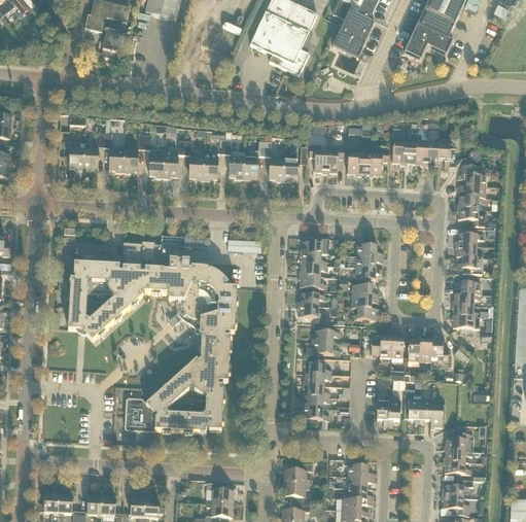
[(0,0),(0,12),(1,14),(14,5),(10,0),(0,0)]
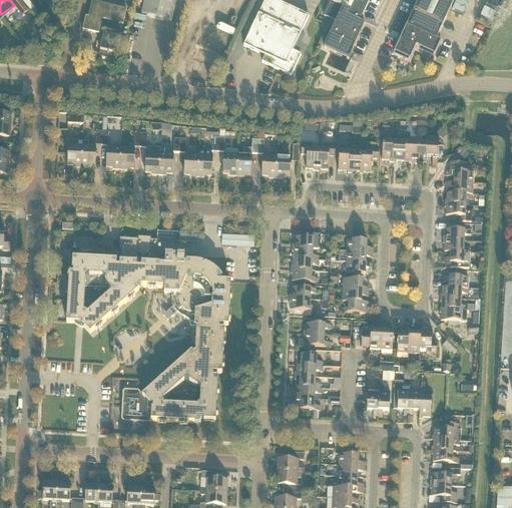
[(30,11),(27,7),(21,0),(13,0),(22,11),(23,11),(26,15),(30,11)]
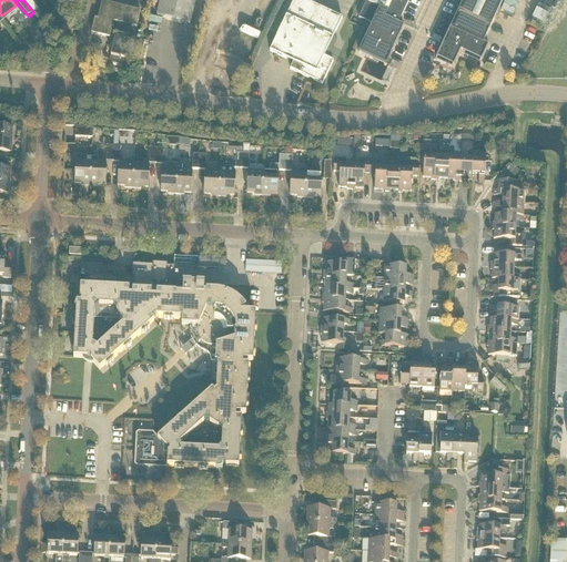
[(137,23),(141,7),(111,0),(101,0),(98,16),(94,14),(91,29),(110,33),(114,18),(137,23)]
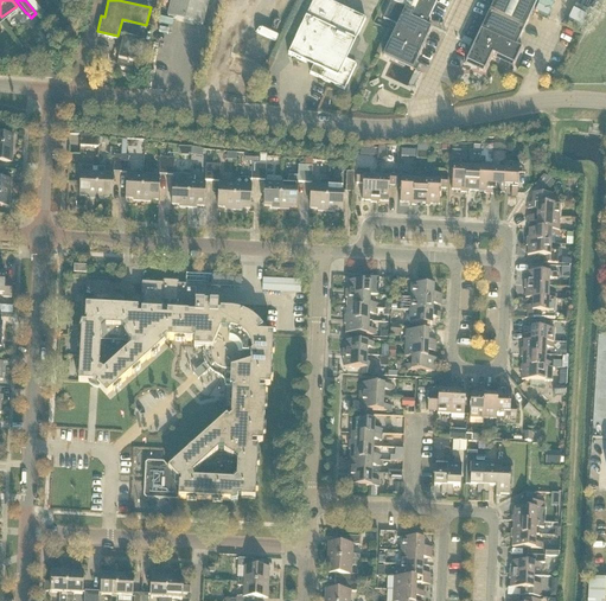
[(168,0),(166,13),(206,21),(210,10),(205,8),(208,0),(168,0)]
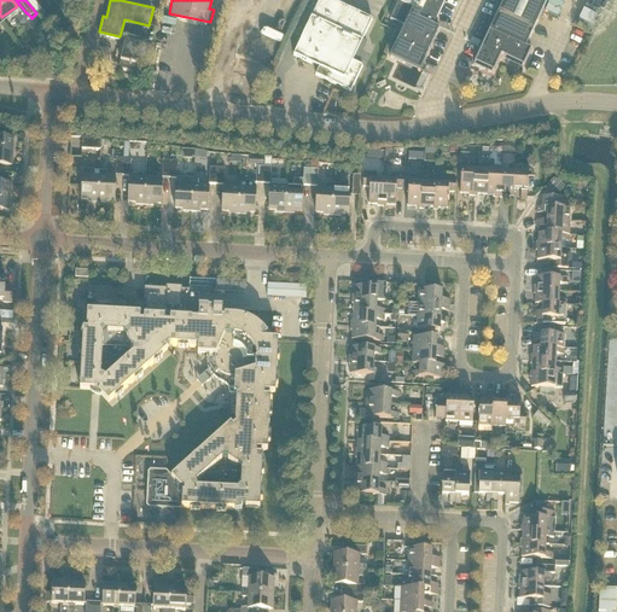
[(371,15),(339,0),(316,0),(292,51),(318,63),(314,70),(349,87),(361,62),(351,57),(371,15)]
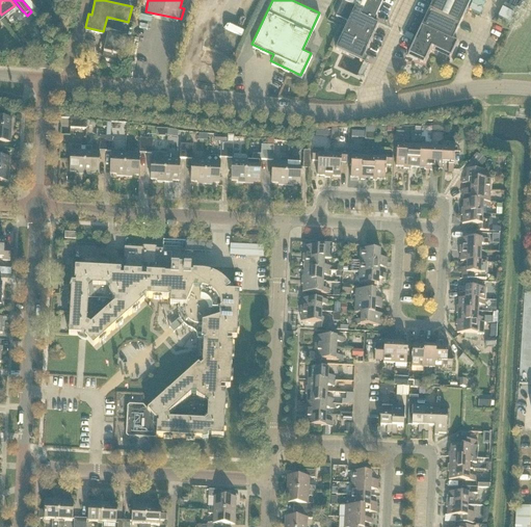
[(345,15),(350,3),(345,0),(338,0),(334,8),(345,15)]
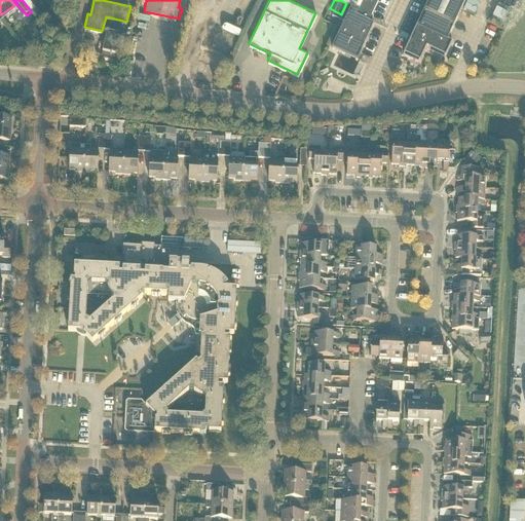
[(341,0),(351,4),(332,46),(358,58),(374,23),(368,20),(377,0),(341,0)]
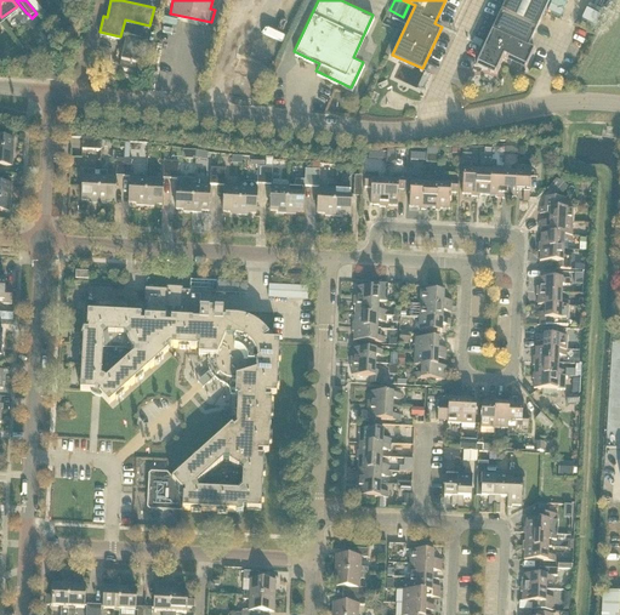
[(504,0),(476,61),(477,62),(478,61),(494,68),(494,69),(495,70),(502,52),(506,55),(507,56),(507,55),(524,62),(524,63),(525,64),(534,46),(533,45),(532,46),(527,44),(547,0),(504,0)]
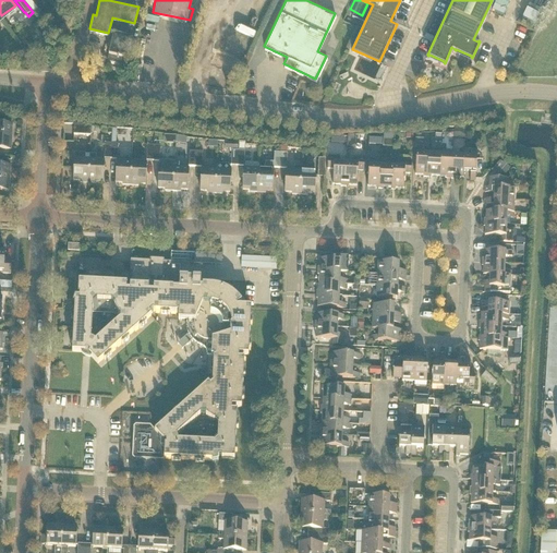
[(35,25),(46,39),(52,34),(41,20),(35,25)]
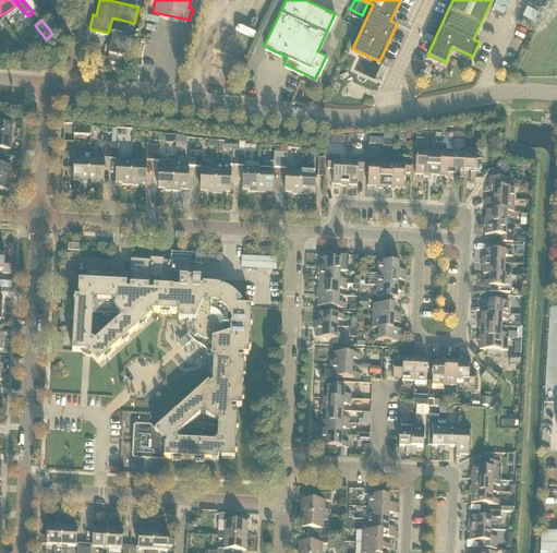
[(124,62),(131,35),(114,31),(108,58),(124,62)]
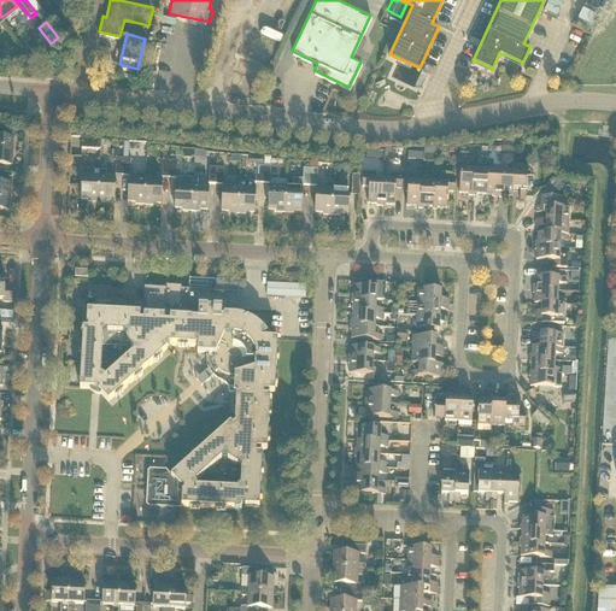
[(254,74),(259,60),(241,53),(235,66),(254,74)]
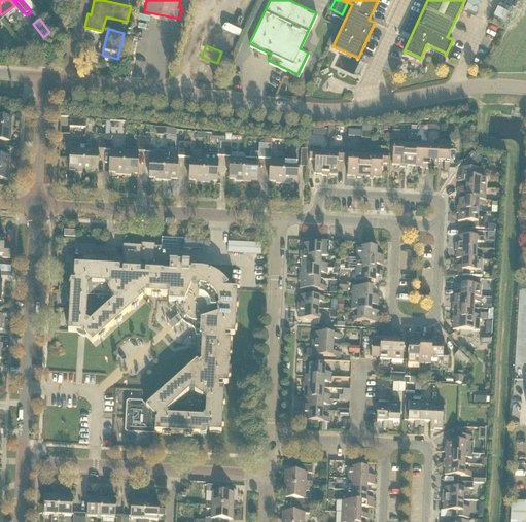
[(30,62),(33,58),(27,51),(24,57),(30,62)]
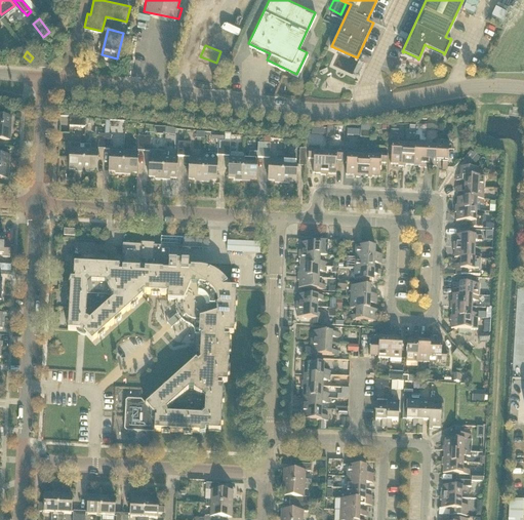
[(0,134),(9,136),(11,114),(0,113),(0,134)]
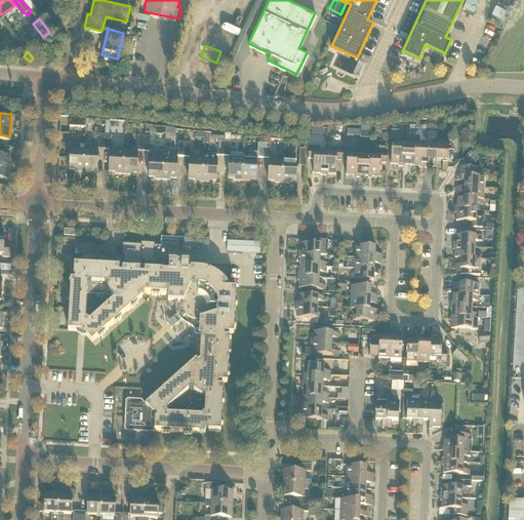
[(84,124),(85,114),(69,113),(68,123),(84,124)]
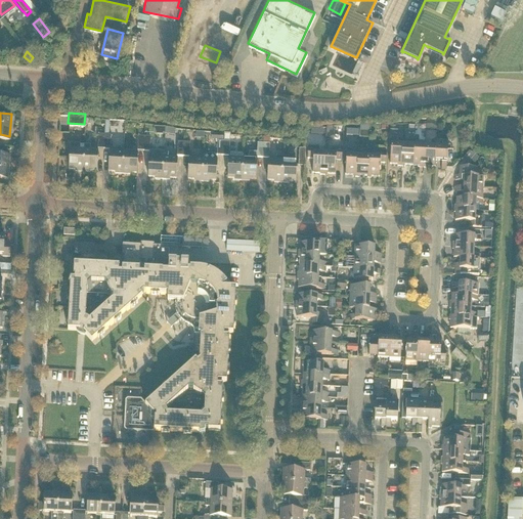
[(369,121),(359,121),(359,129),(369,129),(369,121)]
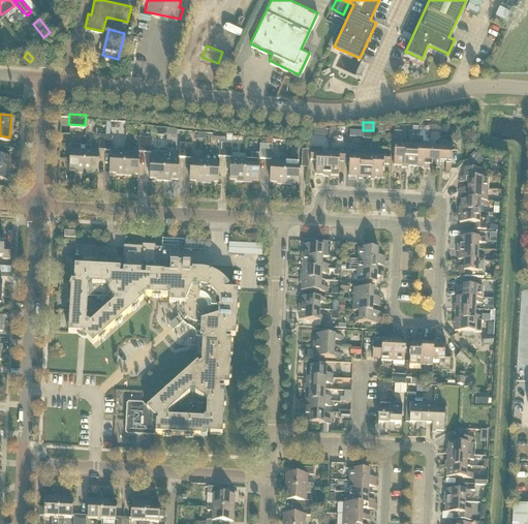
[(402,164),(406,164),(406,143),(400,143),(400,136),(395,135),(394,161),(402,162),(402,164)]
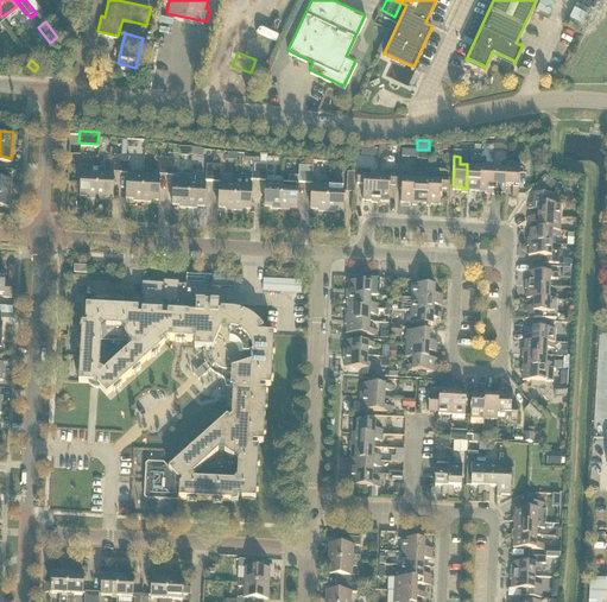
[(480,187),(481,157),(475,157),(475,164),(467,164),(467,189),(469,189),(470,187),(480,187)]
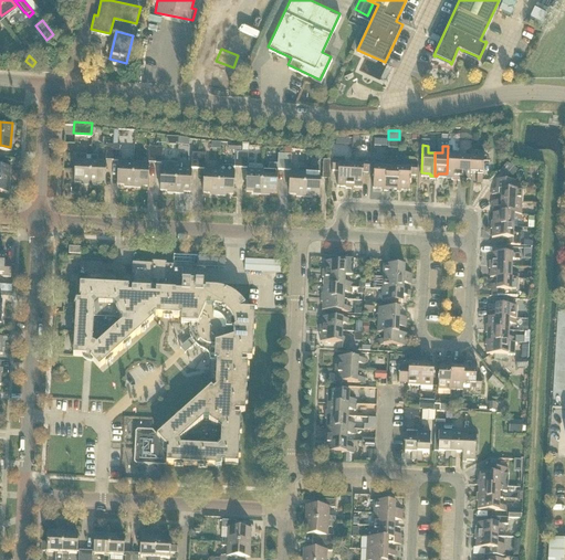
[(454,177),(458,177),(459,154),(452,154),(452,147),(448,146),(447,173),(454,175),(454,177)]
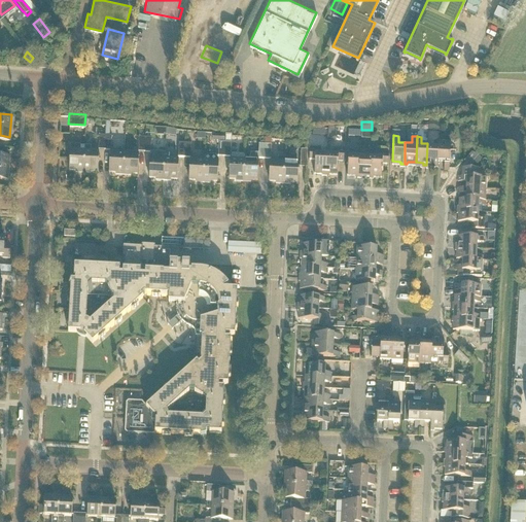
[(439,138),(439,137),(434,137),(433,144),(427,143),(426,165),(430,165),(430,163),(437,163),(439,158),(437,158),(439,138)]
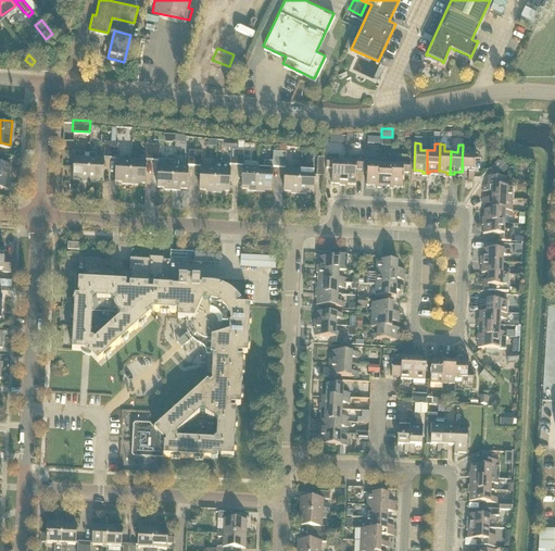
[(474,176),(475,147),(463,146),(462,166),(463,166),(468,166),(468,176),(474,176)]
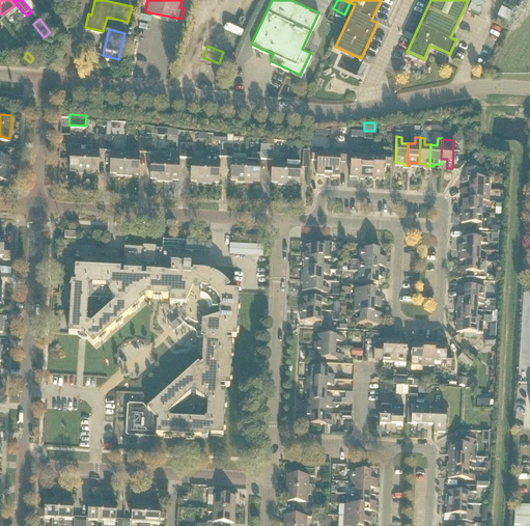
[(84,143),(84,148),(70,147),(68,168),(76,168),(76,170),(83,170),(85,143),(84,143)]
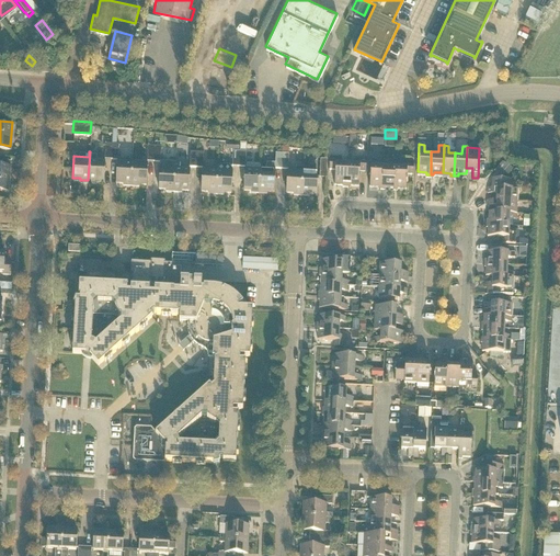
[(104,152),(95,151),(90,151),(88,180),(95,180),(95,179),(102,179),(104,158),(104,152)]
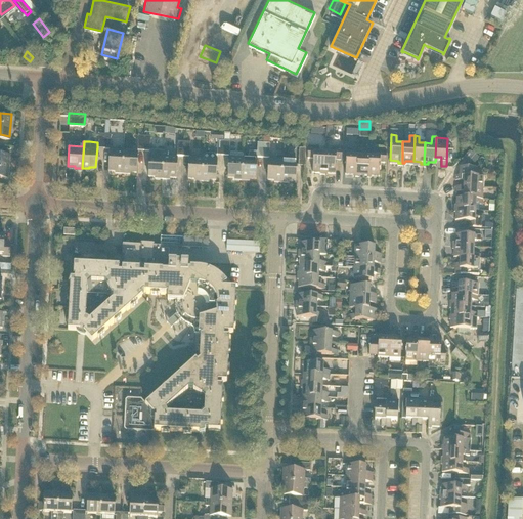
[(118,142),(118,147),(110,147),(109,168),(115,168),(115,169),(123,170),(124,148),(123,148),(123,143),(118,142)]
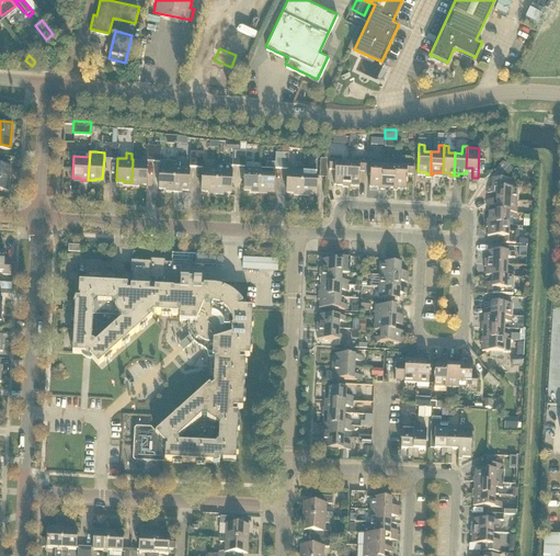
[(346,184),(349,161),(341,161),(342,154),(330,152),(329,166),(335,167),(334,181),(343,182),(343,183),(346,184)]
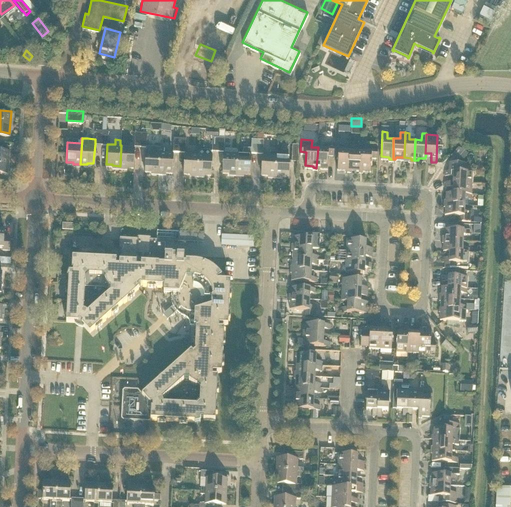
[(324,147),(318,147),(316,168),(320,168),(320,166),(328,166),(328,153),(333,154),(334,141),(324,141),(324,147)]
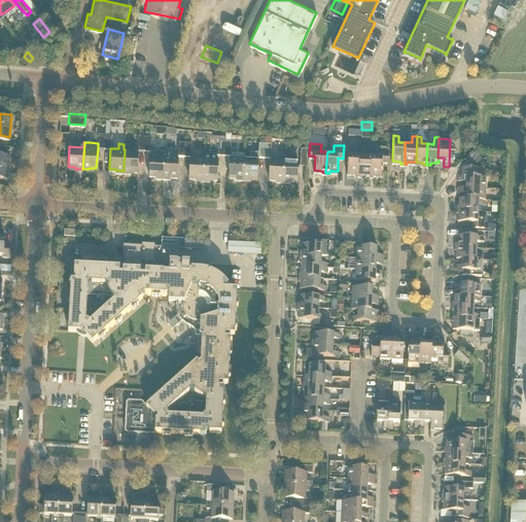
[(358,175),(359,153),(353,153),(353,146),(349,146),(347,172),(355,173),(355,175),(358,175)]
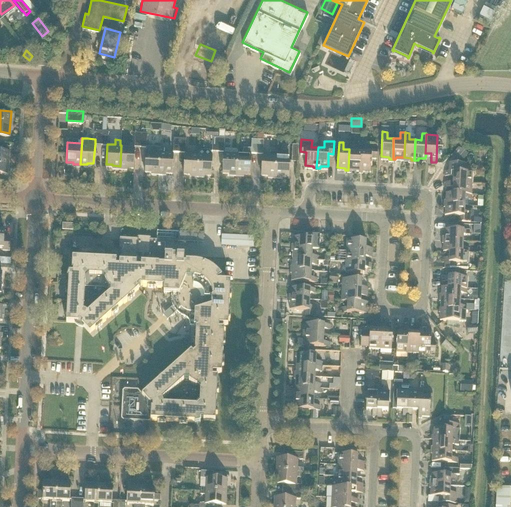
[(352,168),(359,168),(361,150),(361,143),(356,143),(356,149),(349,149),(348,170),(352,170),(352,168)]
